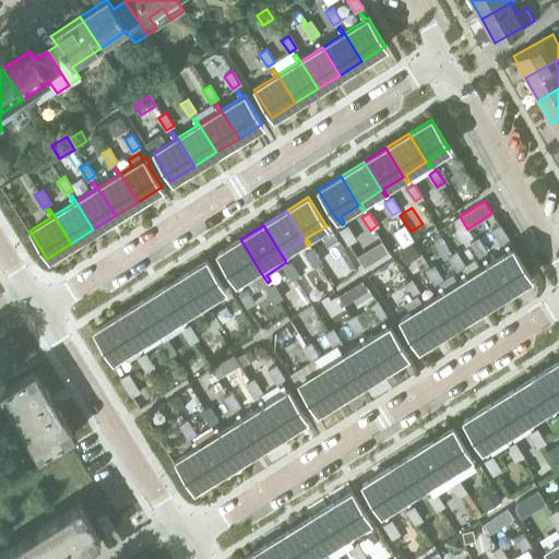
[(492,229),(500,242),(508,238),(499,225),(492,229)]
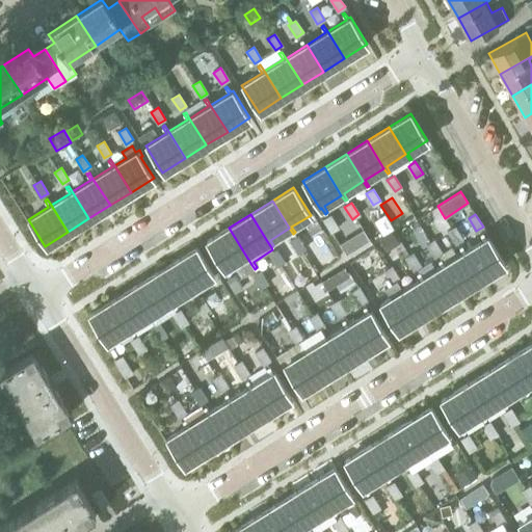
[(324,219),(331,232),(339,228),(330,215),(324,219)]
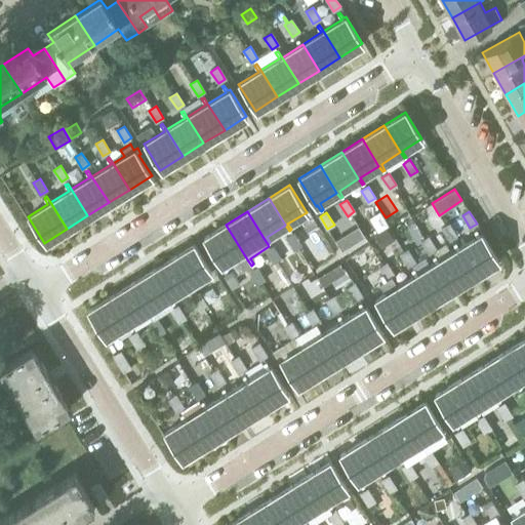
[(242,251),(226,225),(203,239),(219,266),(221,265),(225,270),(228,269),(224,263),(242,251)]
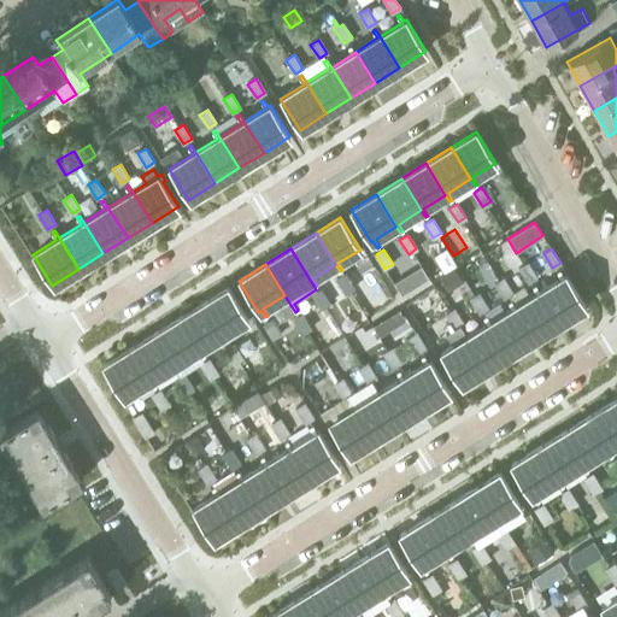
[(519,269),(528,282),(536,277),(527,264),(519,269)]
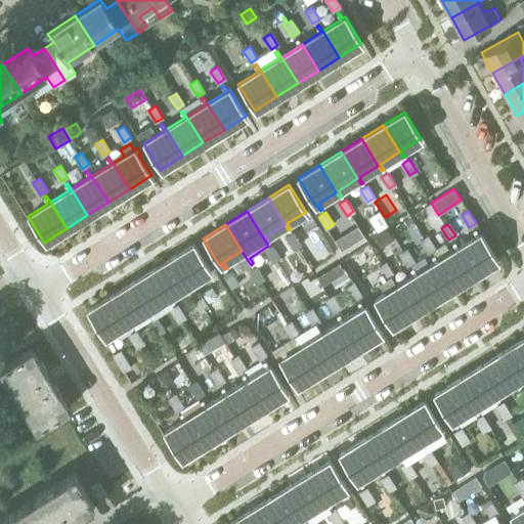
[(393,239),(385,227),(373,235),(381,248),(393,239)]
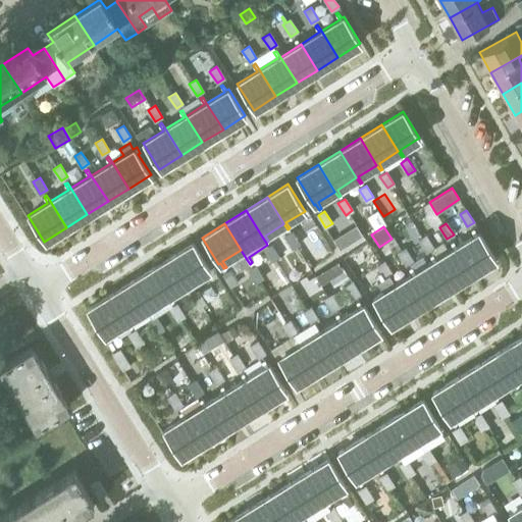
[(479,232),(477,233),(473,227),(471,229),(474,235),(457,247),(473,272),(496,259),(479,232)]
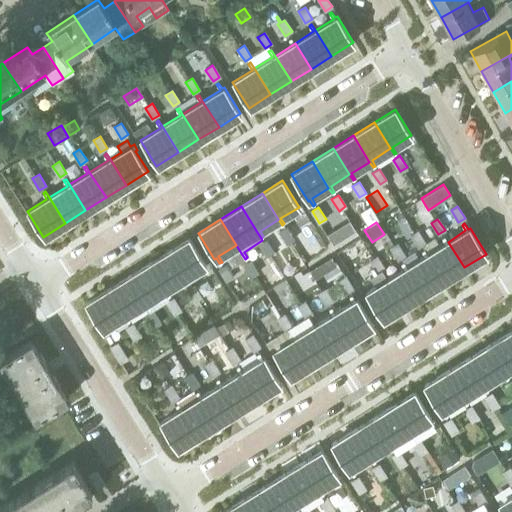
[(281,231),(288,242),(295,238),(288,226),(281,231)]
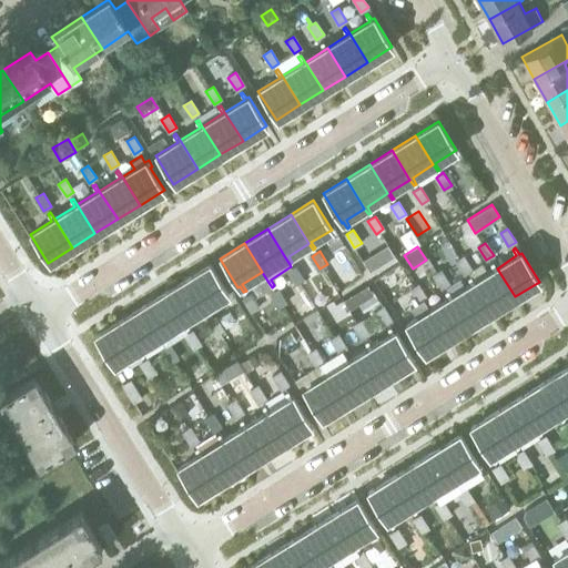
[(456,261),(464,274),(472,270),(463,256),(456,261)]
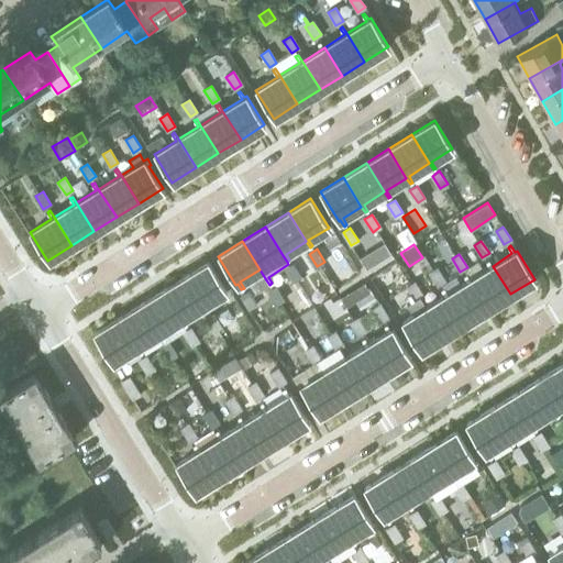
[(510,294),(493,266),(488,260),(486,261),(489,267),(470,279),(488,308),(510,294)]
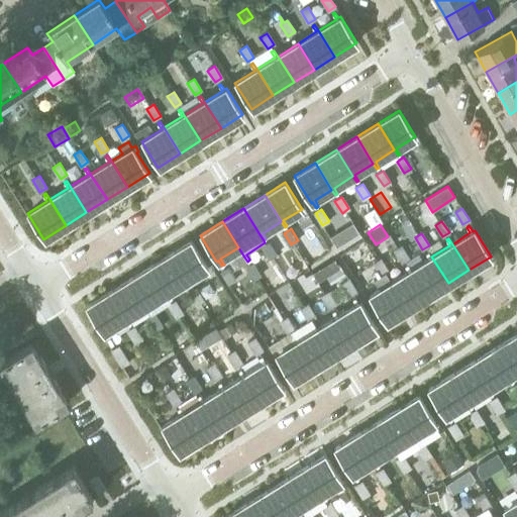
[(192,240),(170,254),(186,281),(189,286),(192,285),(188,279),(207,267),(192,240)]
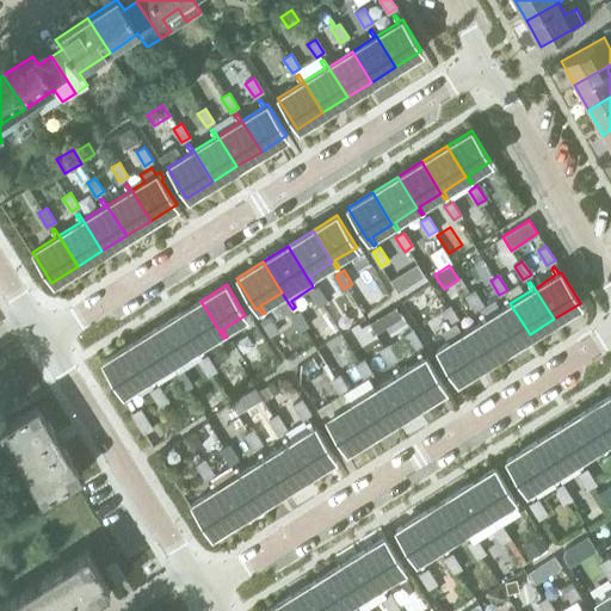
[(310,290),(320,304),(327,300),(319,285),(310,290)]
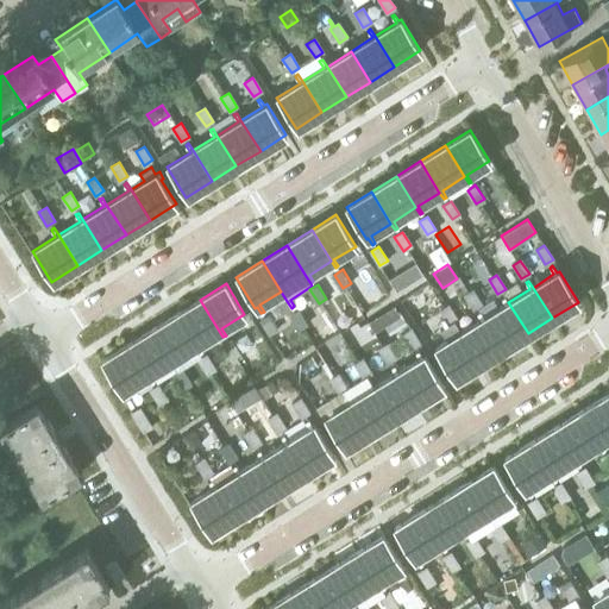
[(464,295),(473,309),(478,306),(481,305),(472,290),(464,295)]
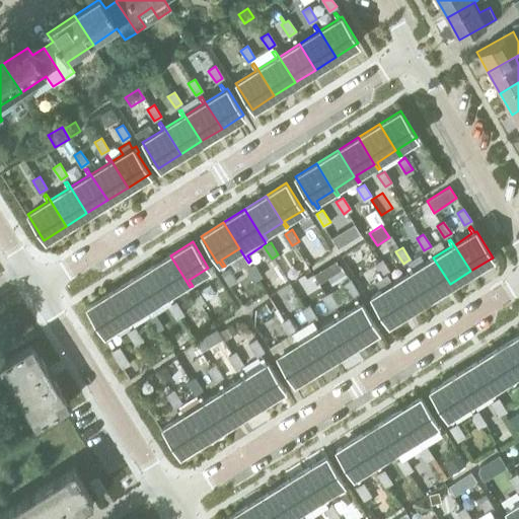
[(450,284),(433,257),(430,251),(427,253),(431,260),(413,271),(429,297),(450,284)]
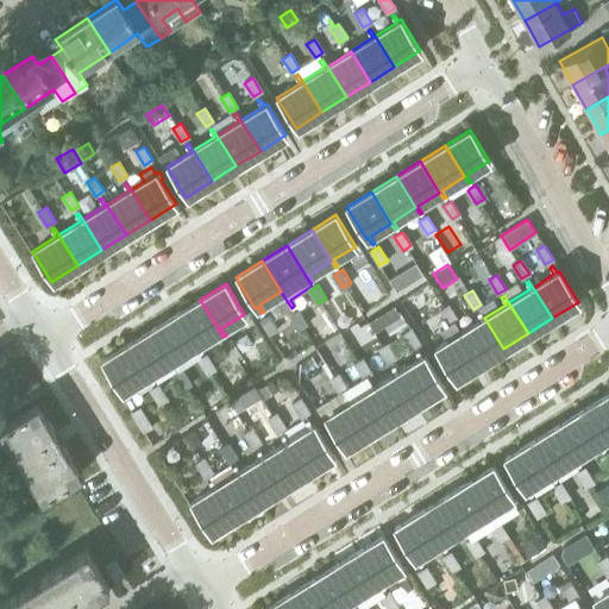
[(219,331),(200,300),(175,315),(195,345),(199,352),(201,351),(198,344),(219,331)]
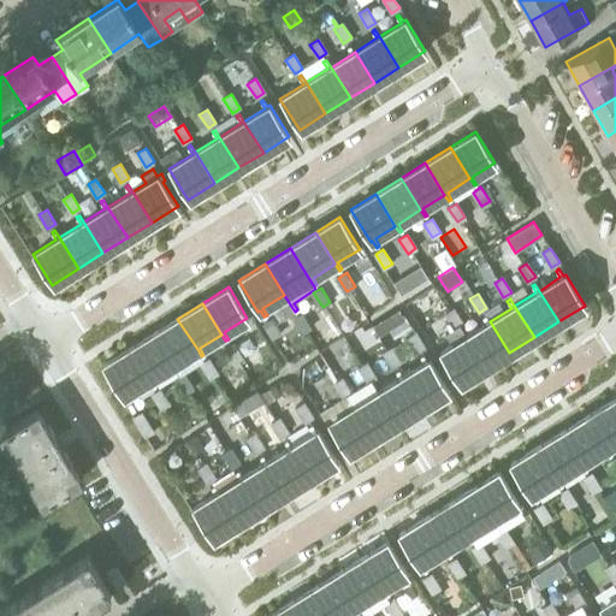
[(292,313),(301,327),(309,323),(301,308),(292,313)]
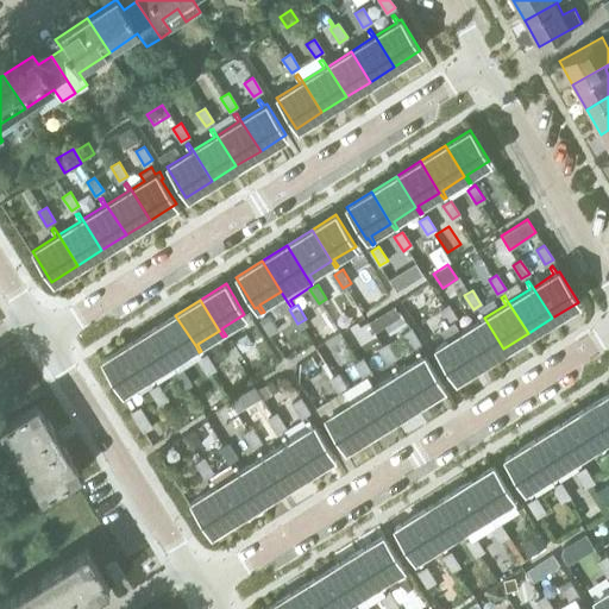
[(440,311),(445,318),(449,325),(453,321),(457,319),(449,306),(440,311)]
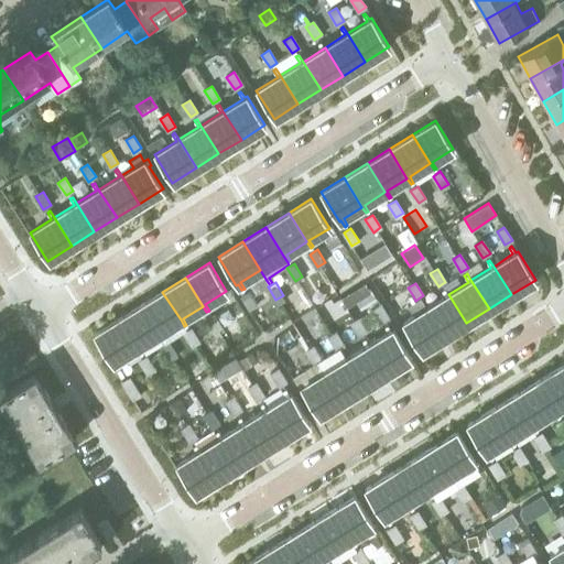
[(426,308),(444,337),(466,323),(448,294),(444,288),(442,290),(446,296),(426,308)]
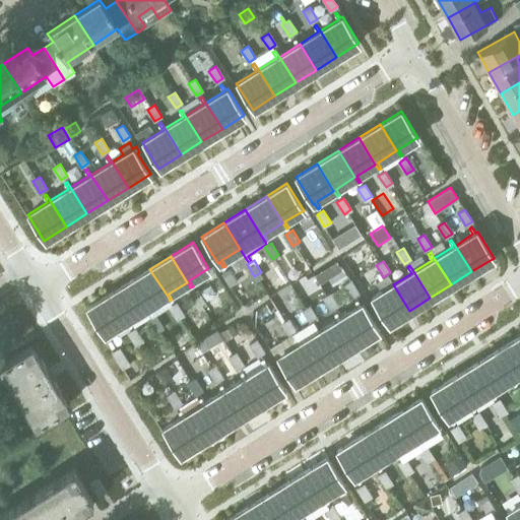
[(167,295),(149,269),(129,281),(145,308),(149,314),(151,312),(148,307),(167,295)]
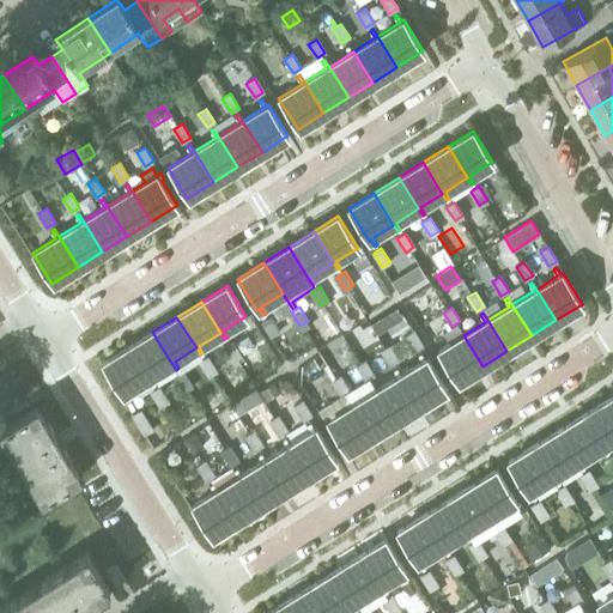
[(262,322),(271,337),(279,331),(269,317),(262,322)]
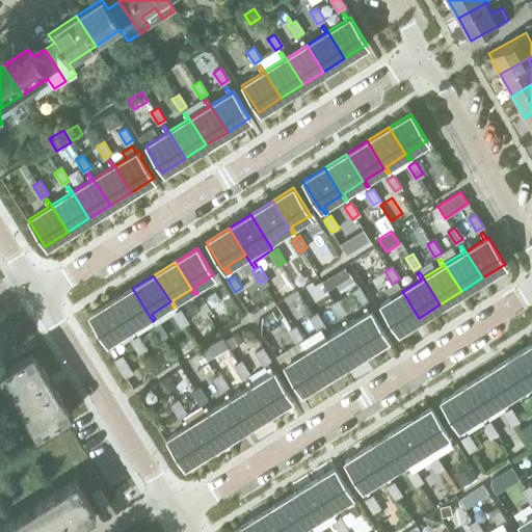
[(396,281),(392,284),(389,277),(386,278),(390,285),(386,287),(392,297),(379,304),(397,331),(419,318),(402,291),(396,281)]
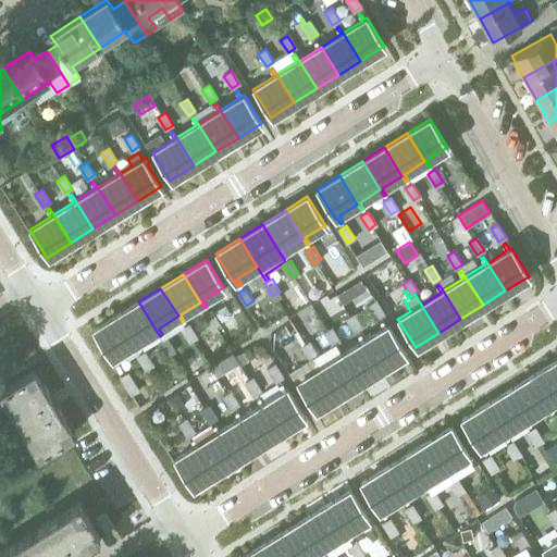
[(156,330),(138,301),(116,316),(134,344),(138,350),(140,348),(136,342),(156,330)]
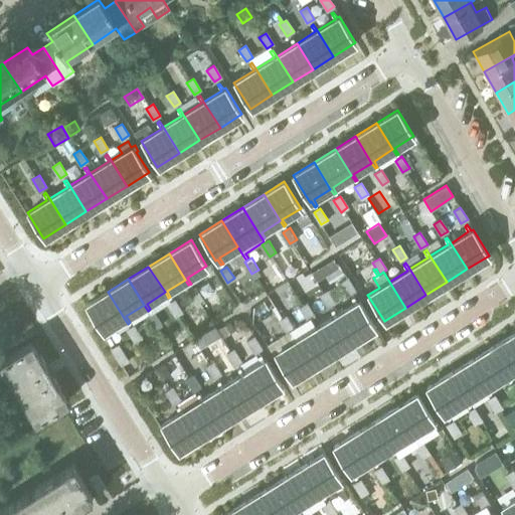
[(340,283),(348,295),(354,290),(347,279),(340,283)]
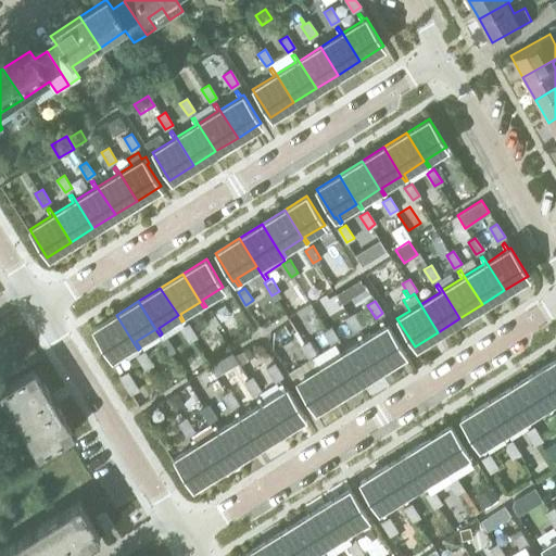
[(203,314),(211,327),(218,321),(210,310),(203,314)]
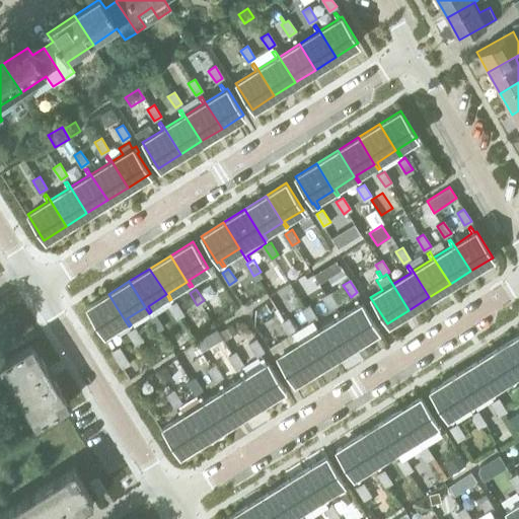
[(322,297),(330,309),(337,305),(329,293),(322,297)]
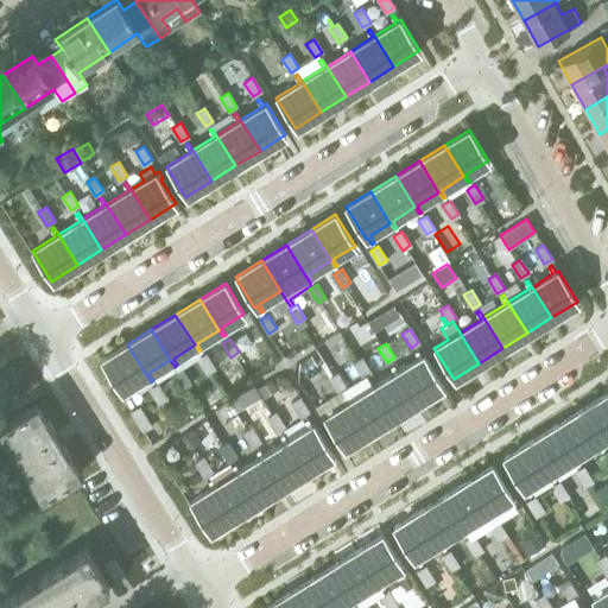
[(146,375),(127,344),(101,361),(119,390),(118,391),(122,399),(125,398),(126,399),(126,398),(131,405),(133,404),(128,396),(138,390),(134,382),(146,375)]
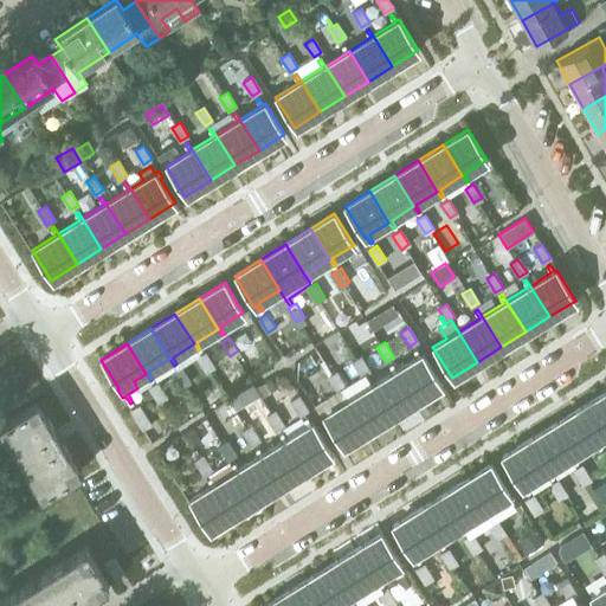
[(397,369),(416,400),(442,385),(423,354),(420,355),(416,348),(413,349),(418,356),(397,369)]
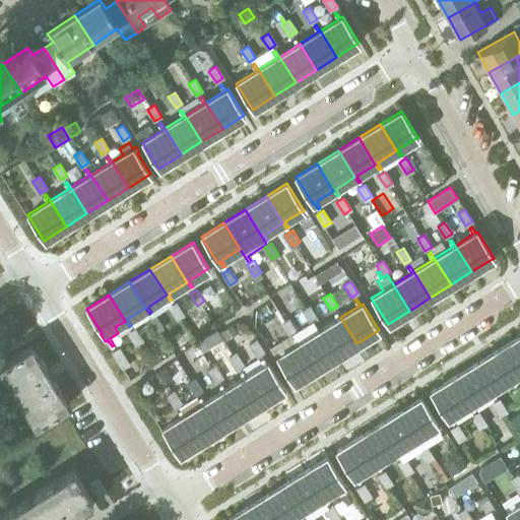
[(169,307),(177,318),(183,314),(176,303),(169,307)]
